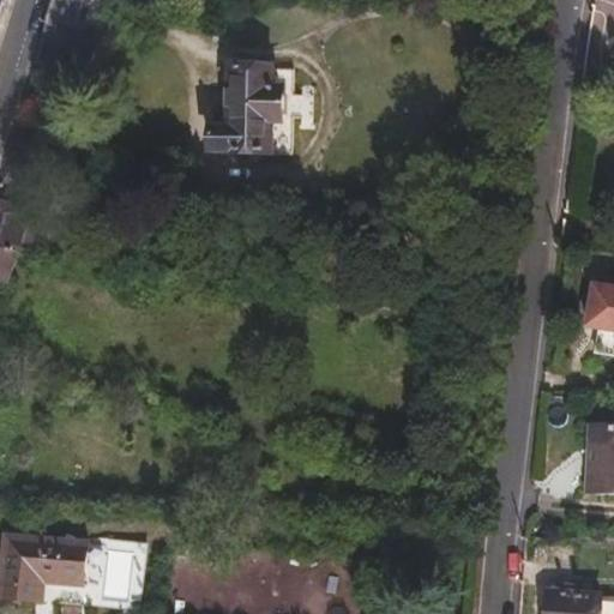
[(294,154),(294,67),(230,67),(230,107),(230,127),(217,127),(215,126),(214,154),(294,154)]
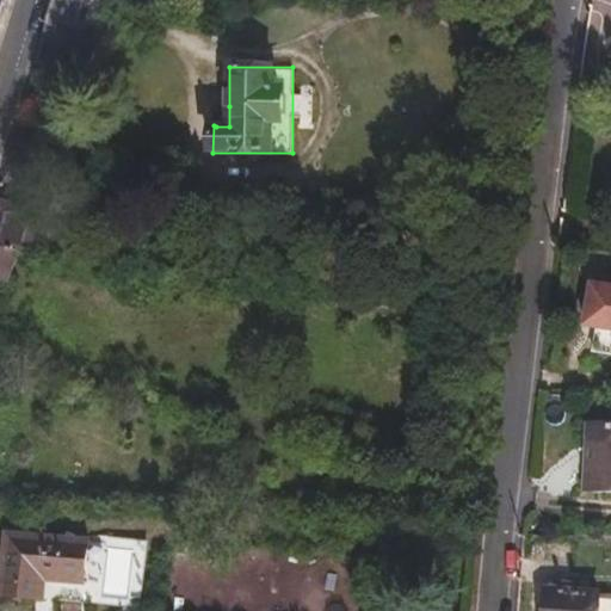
[(229,127),(229,106),(216,106),(216,127),(229,127)]
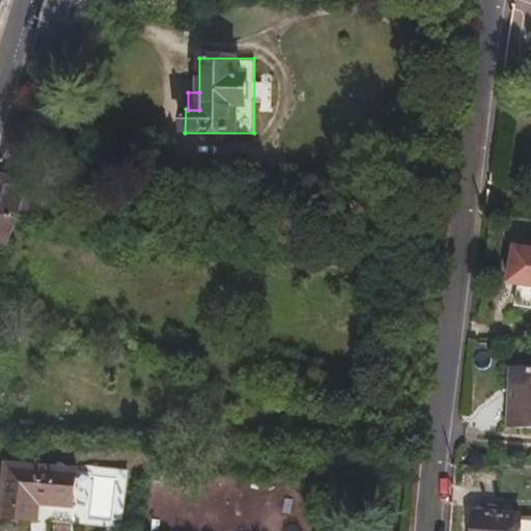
[(0,214),(19,215),(25,185),(8,179),(2,178),(0,177),(0,214)]
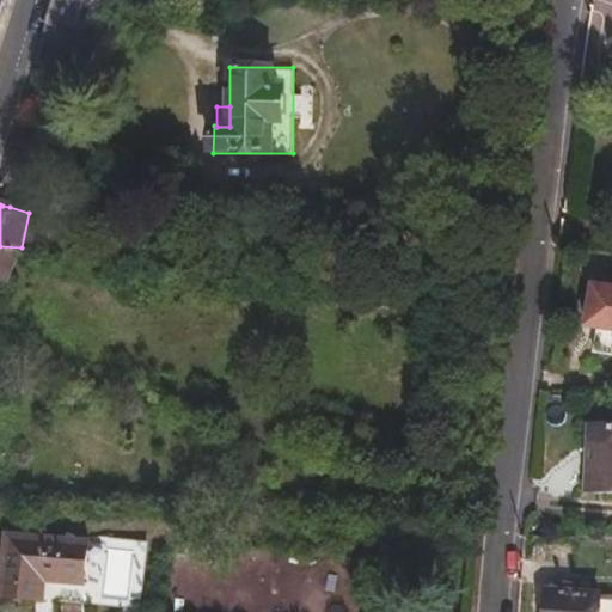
[(31,248),(41,213),(29,213),(22,248),(30,249),(31,248)]
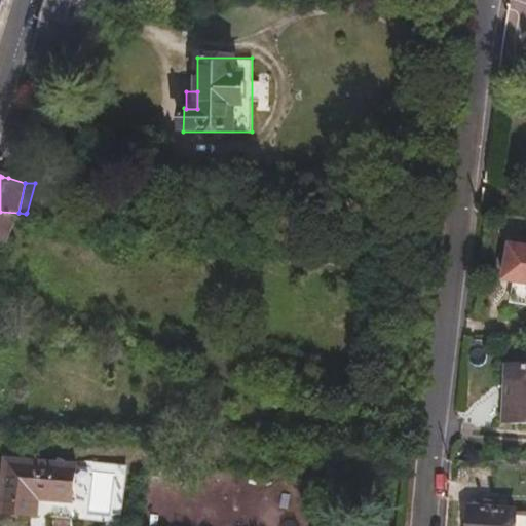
[(0,240),(9,242),(19,213),(0,212),(0,240)]
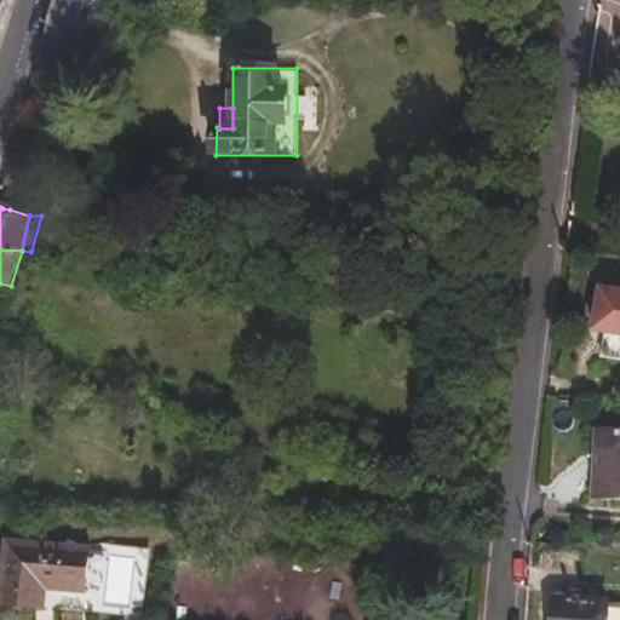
[(619,360),(619,288),(600,287),(595,331),(606,332),(603,359),(619,360)]
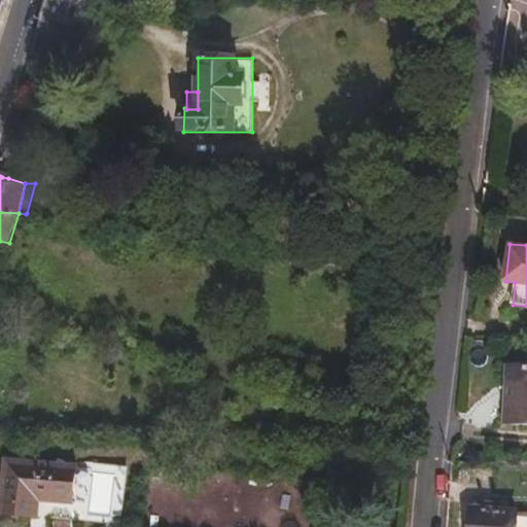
[(526,367),(507,365),(500,423),(526,425),(526,367)]
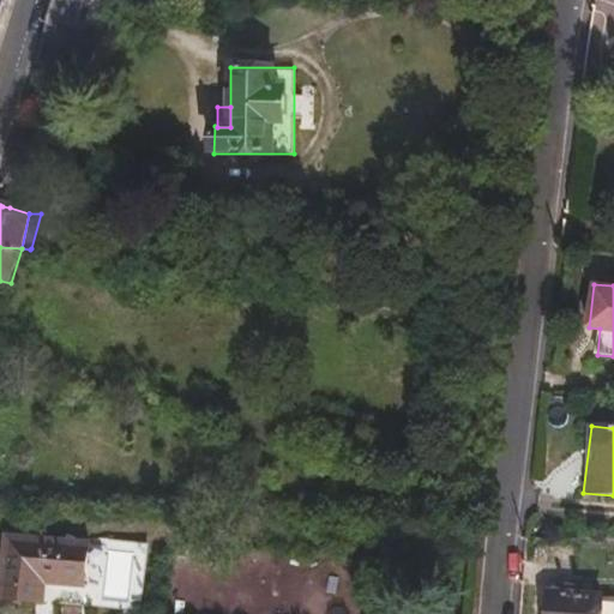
[(68,583),(68,539),(0,536),(0,602),(22,603),(23,582),(68,583)]
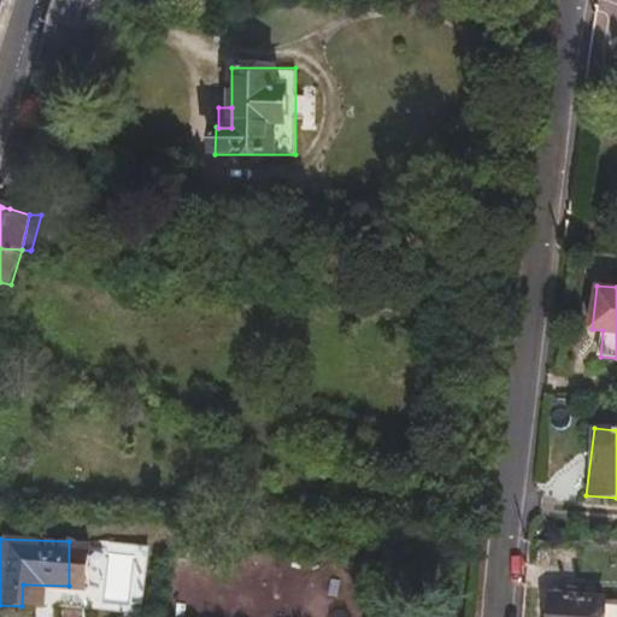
[(264,556),(265,544),(248,542),(250,556),(264,556)]
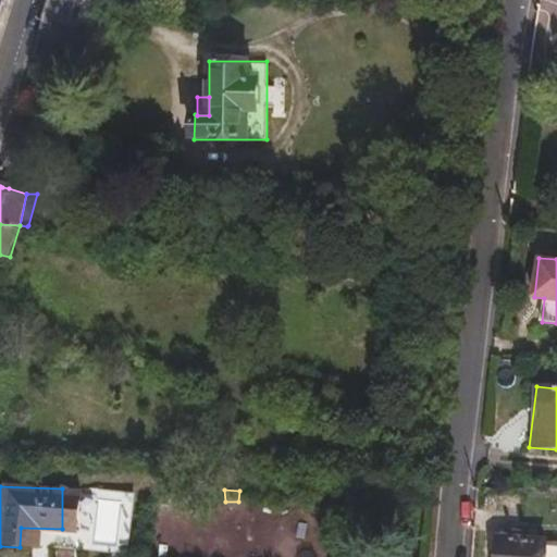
[(546,556),(547,545),(498,540),(496,556),(546,556)]
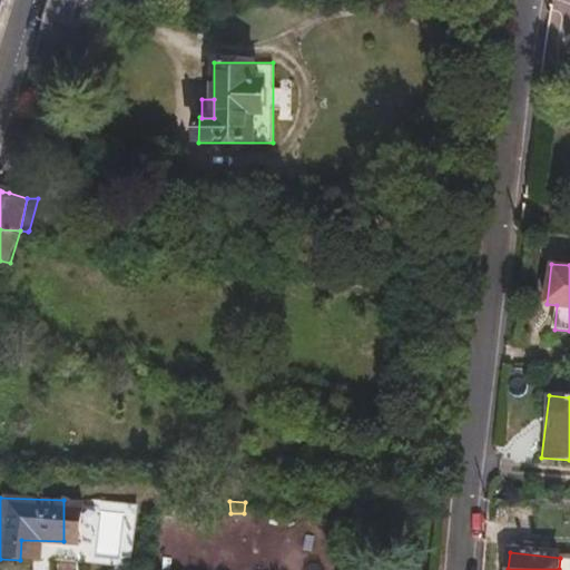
[(569,569),(569,558),(560,558),(559,569),(569,569)]
